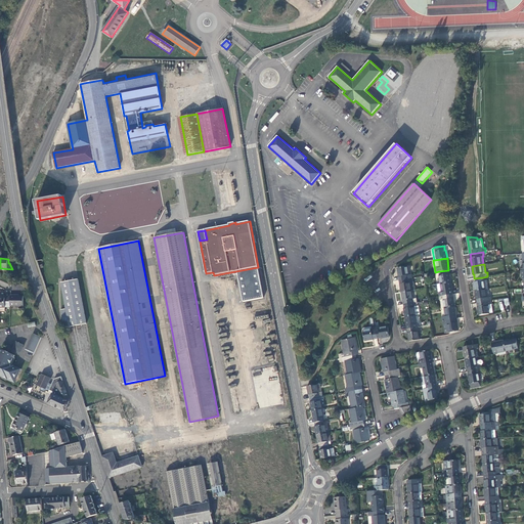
[(412,278),(411,274),(409,275),(407,266),(398,268),(399,276),(400,280),(412,278)]
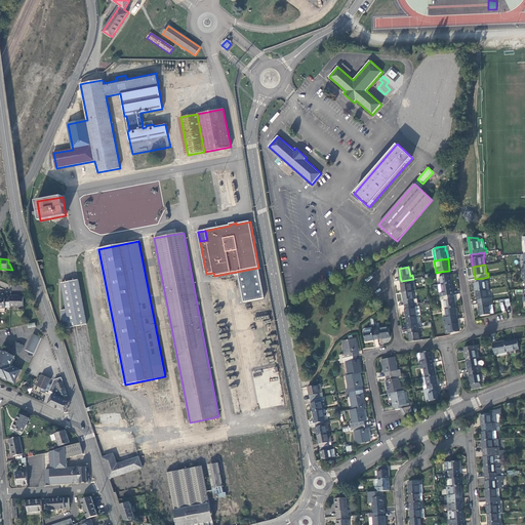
[(442,284),(451,283),(450,274),(449,275),(449,271),(440,272),(442,284)]
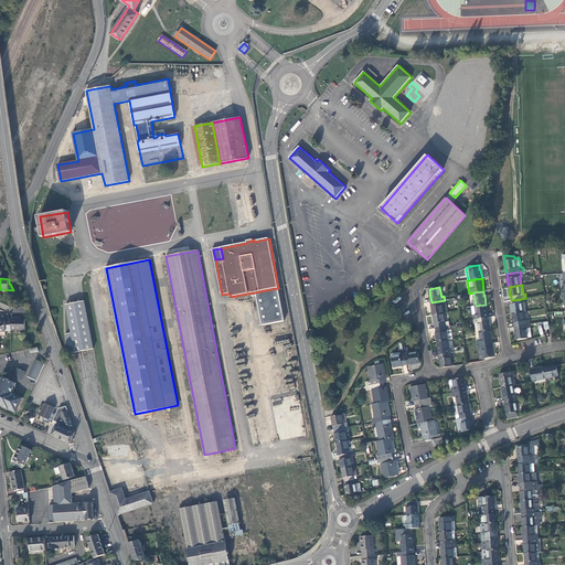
[(513,313),(526,311),(524,302),(522,302),(521,299),(511,300),(512,305),(511,305),(513,313)]
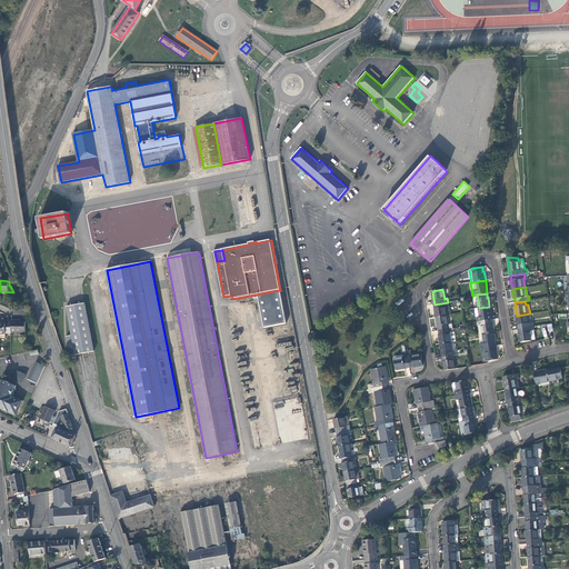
[(85,302),(66,306),(71,336),(66,337),(69,356),(93,351),(85,302)]
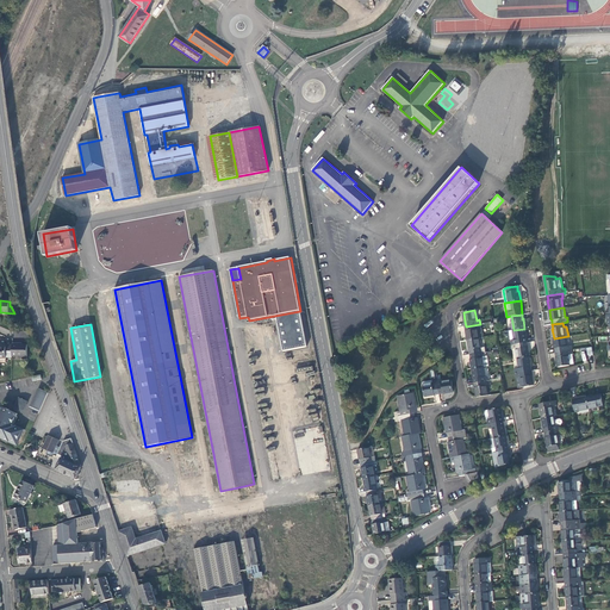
[(480,324),(466,327),(466,330),(467,341),(479,338),(484,338),(481,328),(480,324)]
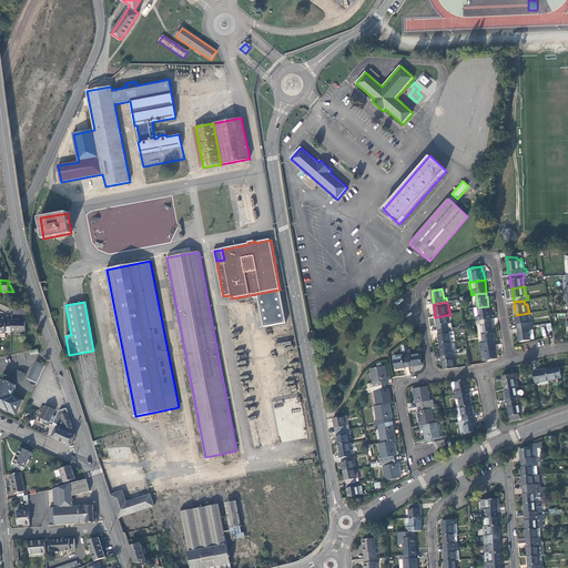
[(480,321),(490,318),(490,315),(488,306),(478,307),(475,308),(476,317),(476,322),(480,321)]
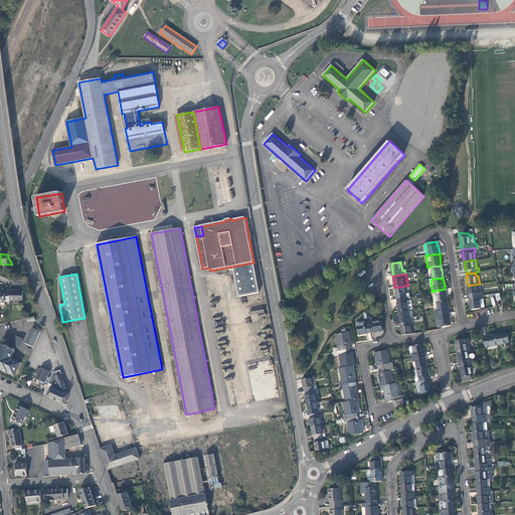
[(469,298),(483,296),(482,292),(480,284),(468,286),(469,298)]
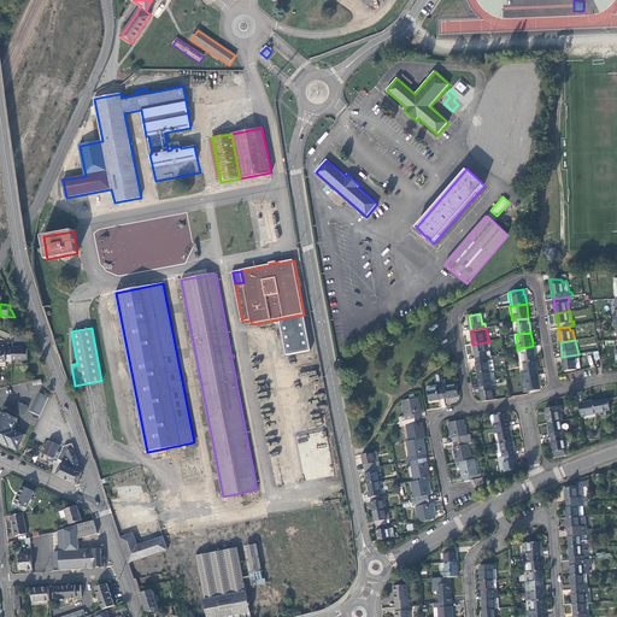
[(485,342),(472,345),(475,354),(476,358),(491,356),(491,352),(486,352),(485,342)]
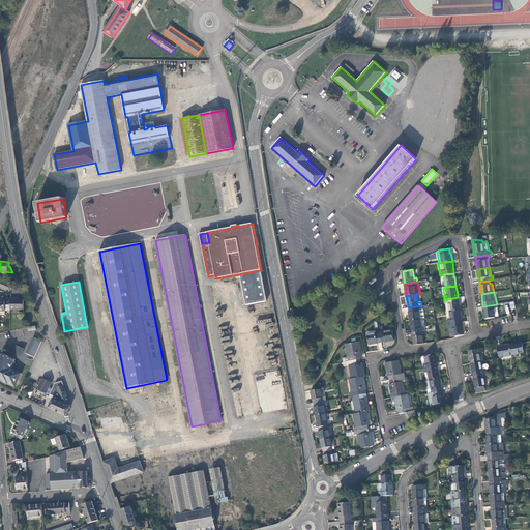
[(450,312),(460,310),(459,301),(458,297),(448,299),(444,300),(445,303),(448,303),(450,312)]
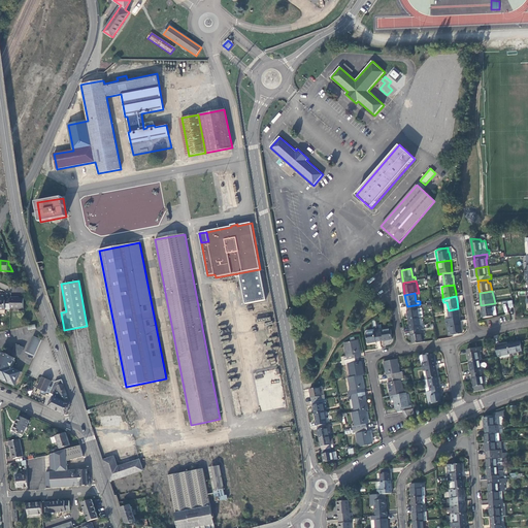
[(15,297),(10,297),(10,308),(24,308),(24,298),(19,298),(15,298),(15,297)]
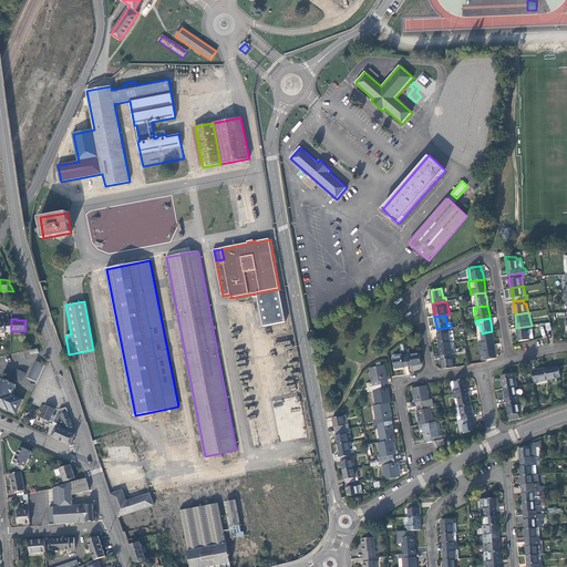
[(532,326),(516,328),(517,332),(518,341),(529,339),(534,339),(532,326)]
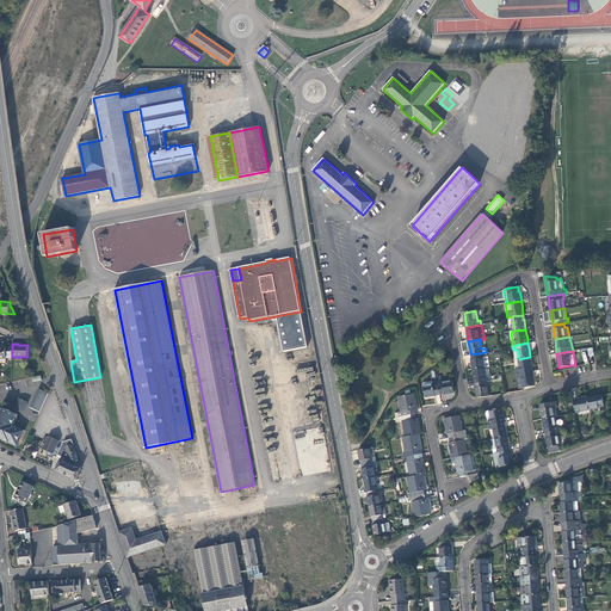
[(489,366),(488,357),(487,357),(486,352),(471,355),(473,359),(471,359),(473,369),(485,368),(489,366)]
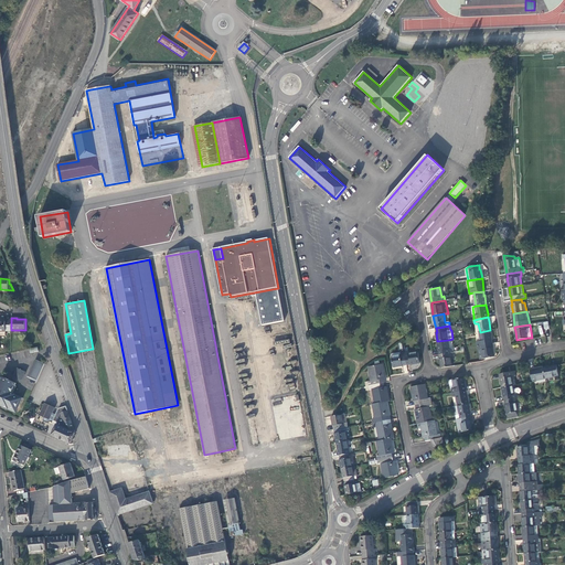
[(477,342),(478,345),(492,343),(490,330),(480,332),(481,341),(477,342)]
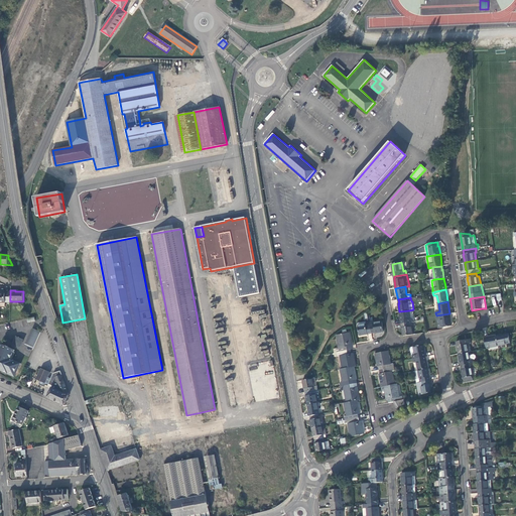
[(409,310),(399,311),(401,320),(401,324),(412,321),(412,318),(410,318),(409,310)]
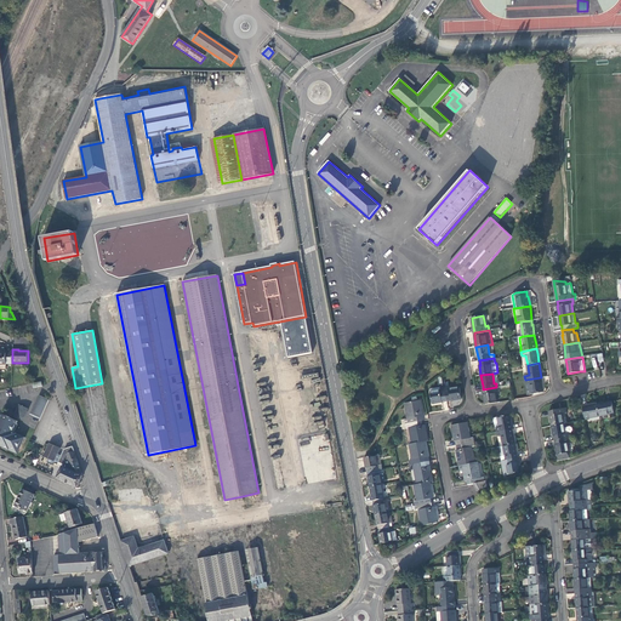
[(543,392),(541,377),(525,380),(528,396),(533,394),(543,392)]
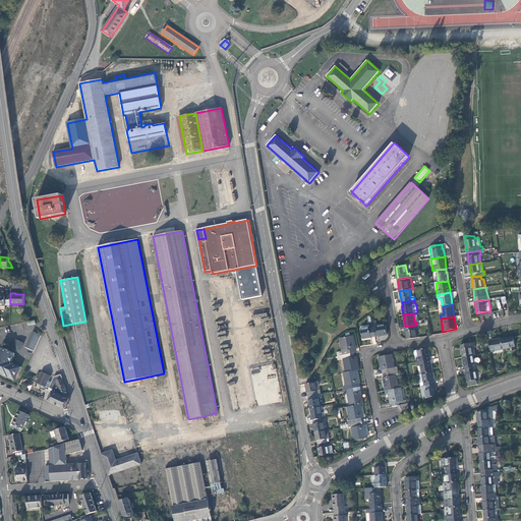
[(377,324),(373,325),(374,336),(379,335),(379,336),(387,335),(386,325),(378,327),(377,324)]
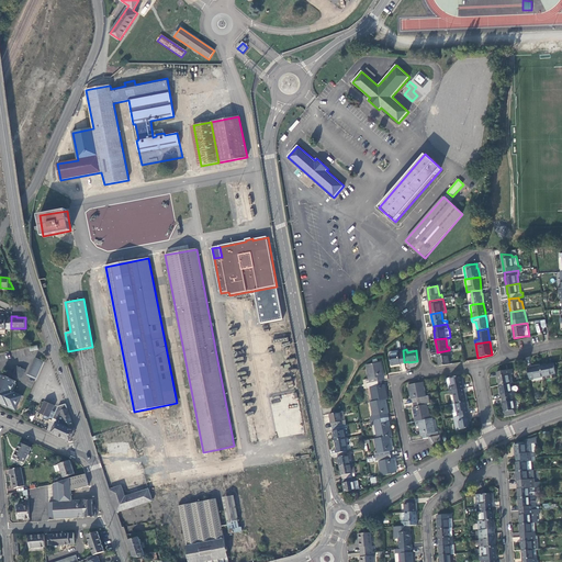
[(404,362),(403,350),(398,351),(390,352),(390,355),(392,366),(401,363),(404,363),(404,362)]
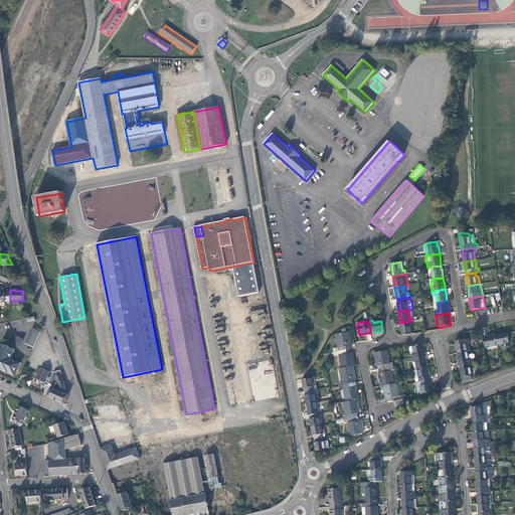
[(411,321),(400,323),(401,327),(402,335),(412,334),(410,325),(412,325),(411,321)]
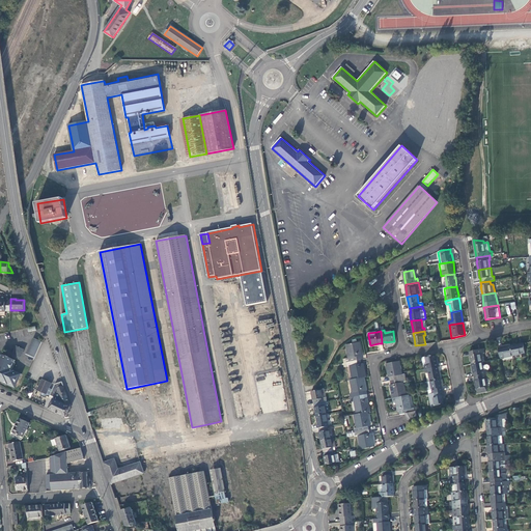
[(34,359),(42,342),(35,339),(29,354),(31,355),(30,357),(34,359)]
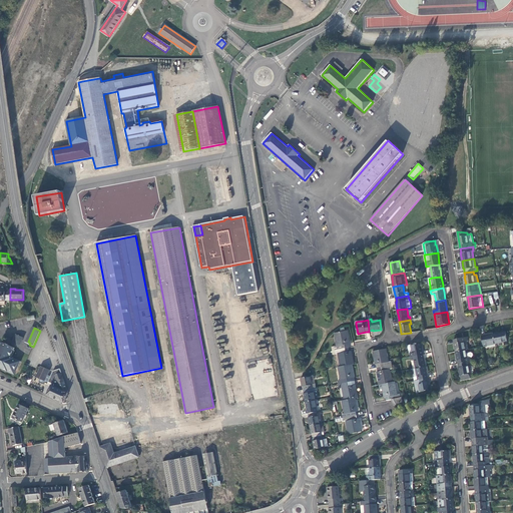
[(336,351),(349,348),(348,344),(350,344),(347,331),(334,334),(337,346),(335,347),(336,351)]
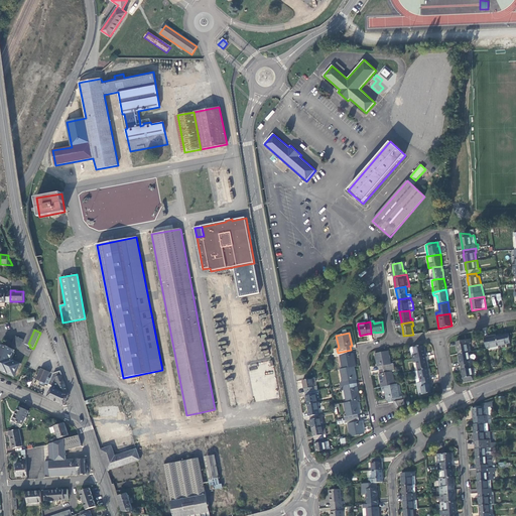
[(497,336),(498,346),(507,344),(506,343),(510,343),(508,334),(497,336)]
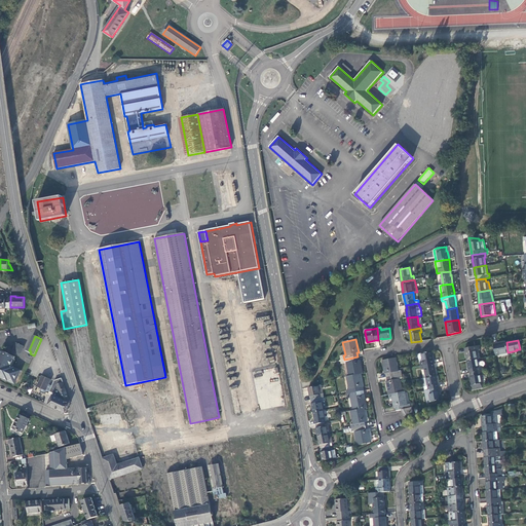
[(499,354),(508,352),(506,342),(494,345),(495,353),(499,353),(499,354)]
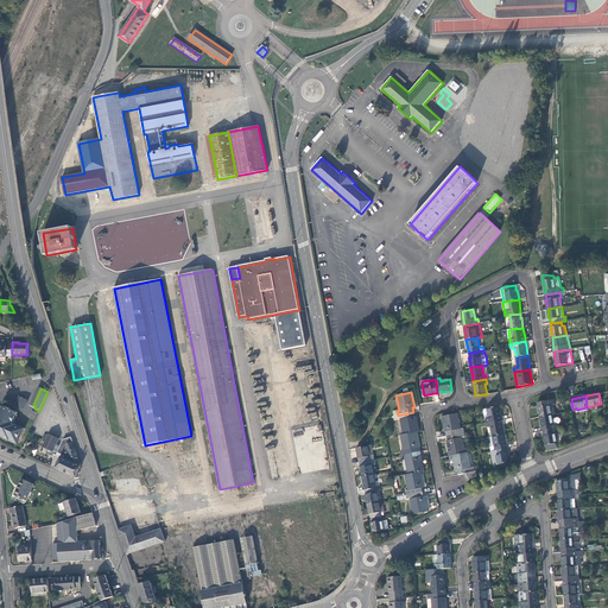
[(19,397),(14,405),(21,409),(26,400),(19,397)]
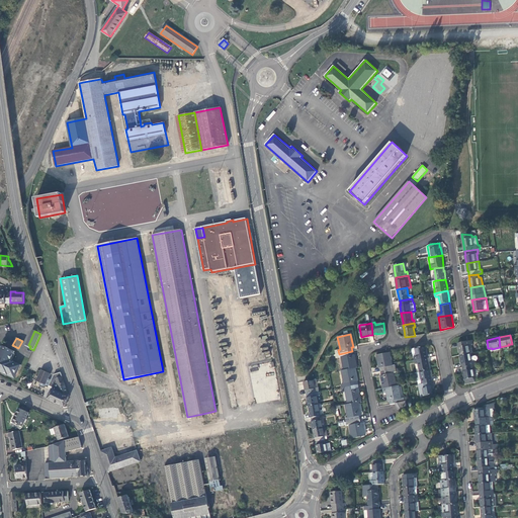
[(471,340),(458,343),(460,355),(469,353),(468,345),(471,344),(472,344),(471,340)]
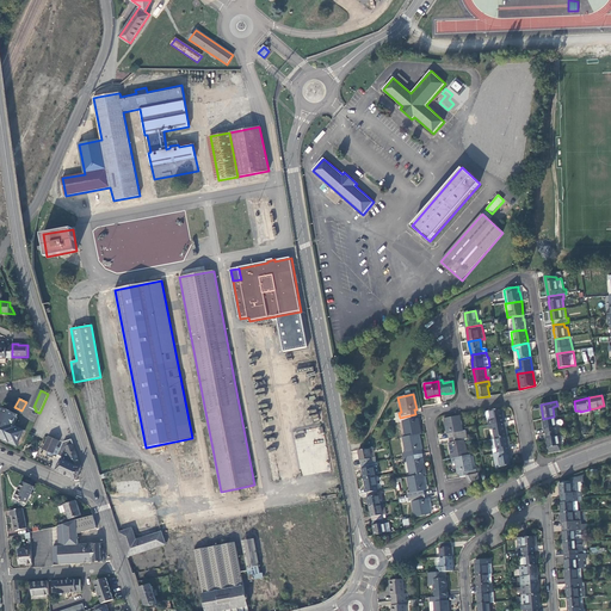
[(22,437),(25,431),(16,426),(12,425),(17,414),(2,408),(0,413),(0,436),(1,437),(0,438),(10,443),(10,442),(17,444),(20,437),(22,437)]
